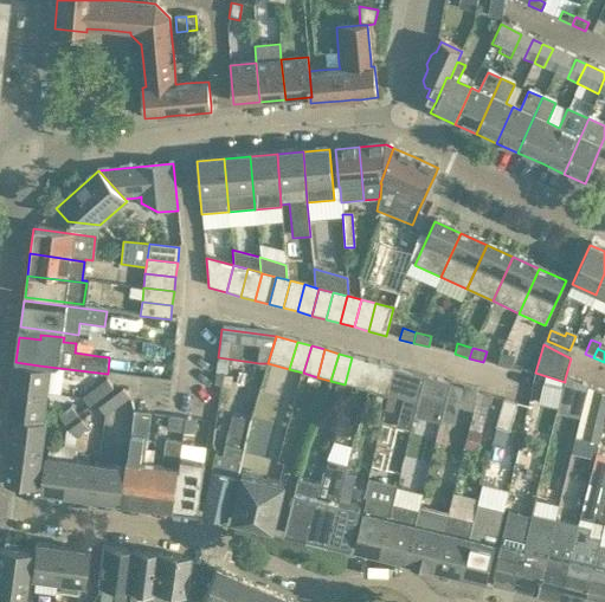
[(512,369),(514,358),(499,355),(496,366),(512,369)]
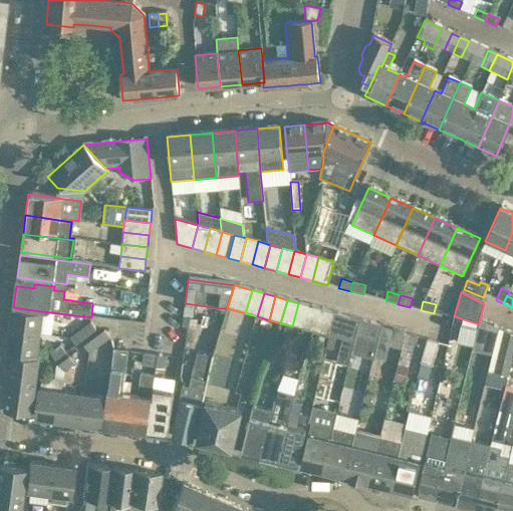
[(303,329),(310,306),(298,303),(292,326),(303,329)]
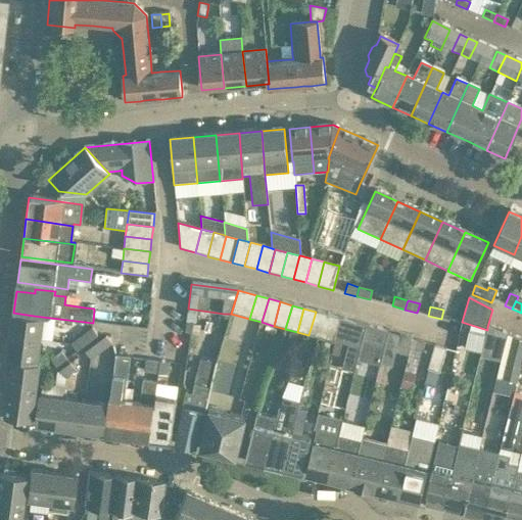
[(321,338),(327,316),(316,312),(309,335),(321,338)]
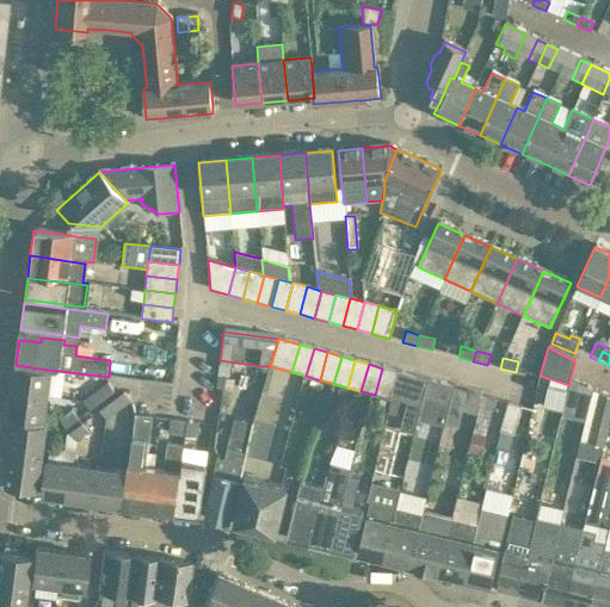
[(50,371),(39,370),(16,366),(8,420),(14,421),(6,485),(37,490),(45,423),(43,423),(50,371)]
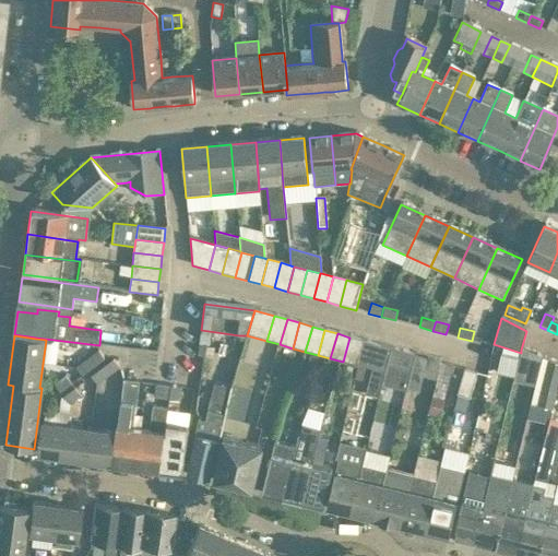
[(357,366),(364,341),(349,338),(343,362),(357,366)]
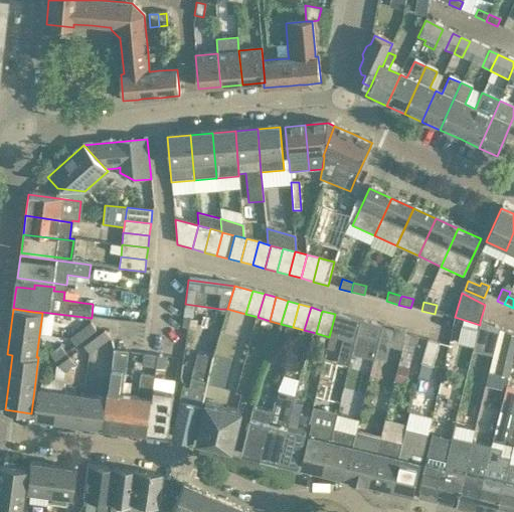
[(357,330),(360,321),(335,314),(329,337),(343,340),(337,363),(348,366),(351,355),(357,330)]
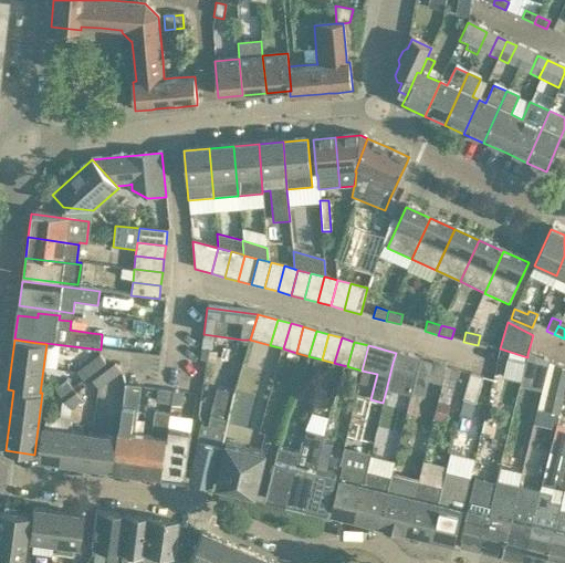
[(409,396),(420,361),(396,353),(393,363),(386,391),(409,396)]
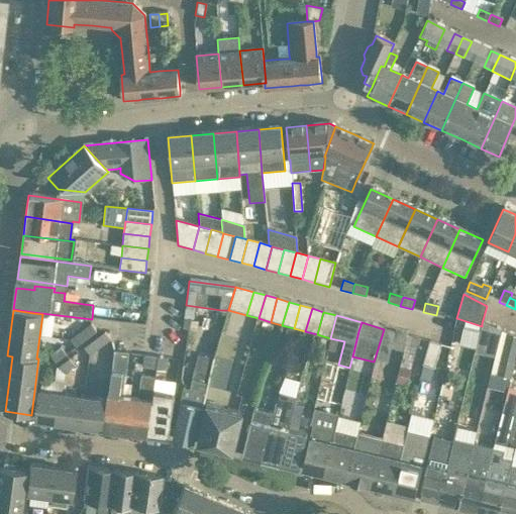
[(482,326),(475,350),(496,355),(502,331),(482,323),(482,326)]
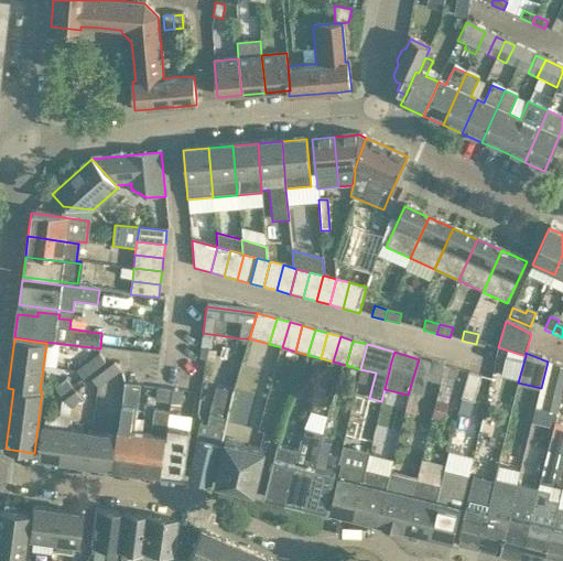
[(99,355),(88,364),(94,371),(105,363),(99,355)]
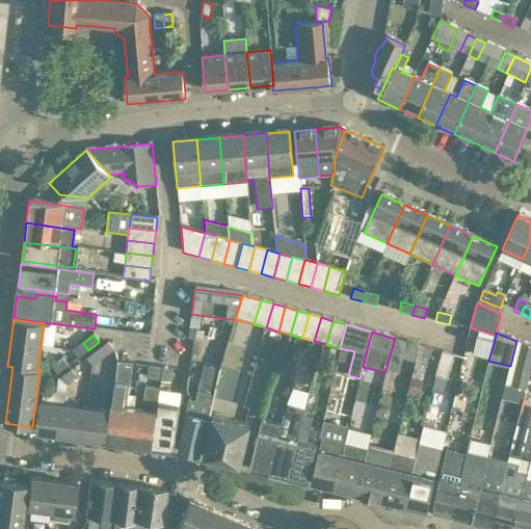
[(295,338),(290,353),(304,359),(310,343),(295,338)]
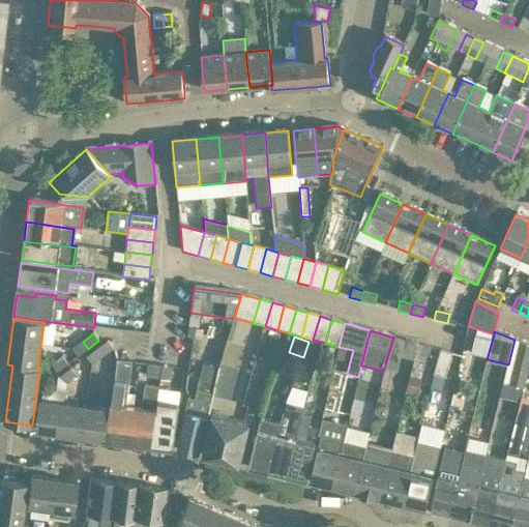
[(528,370),(528,368),(528,344),(515,340),(508,364),(500,399),(520,404),(521,399),(528,370)]
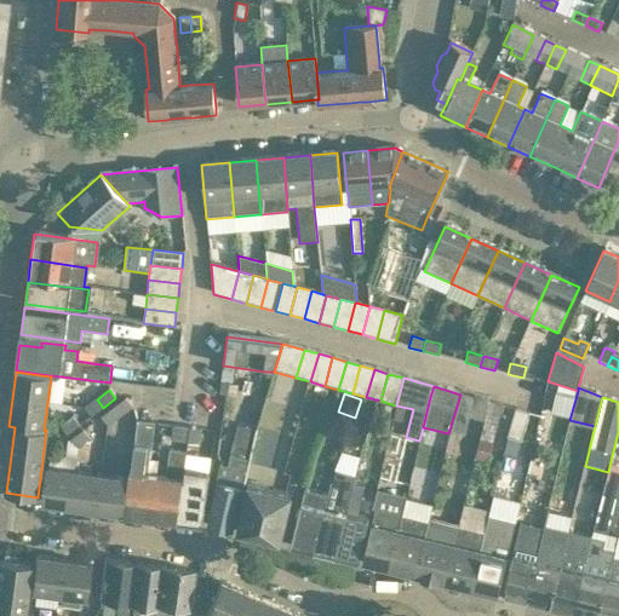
[(486,414),(488,403),(474,398),(469,418),(483,422),(486,414)]
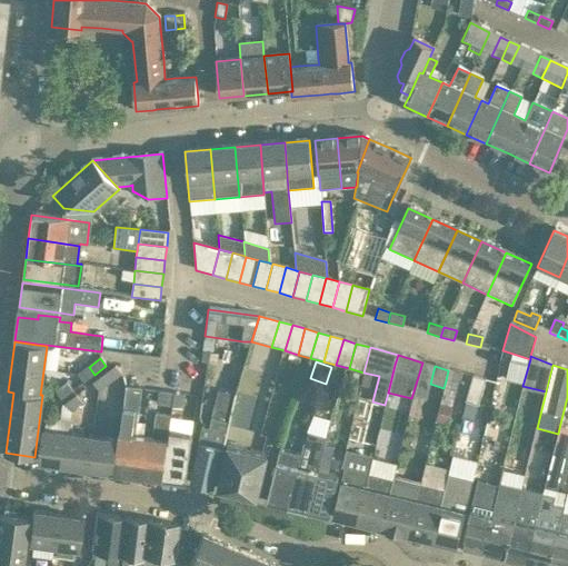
[(83,383),(95,375),(89,367),(78,376),(83,383)]
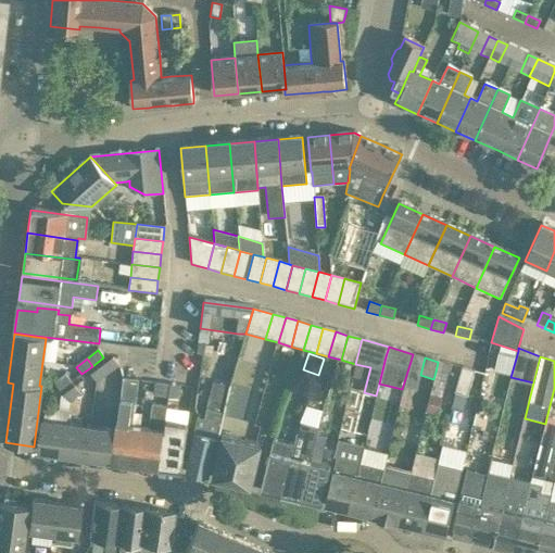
[(113,359),(101,367),(106,374),(118,366),(113,359)]
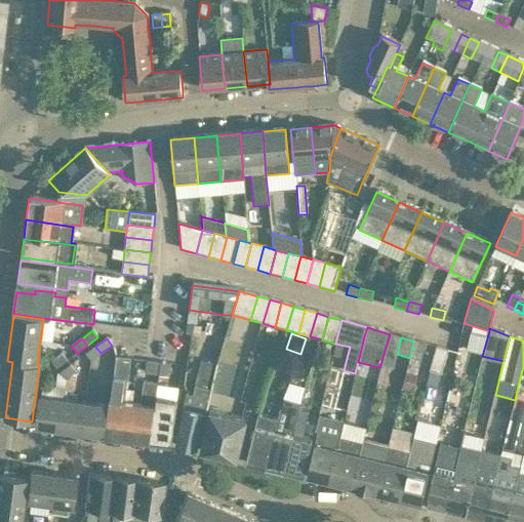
[(413,342),(411,351),(420,353),(424,354),(427,345),(413,342)]
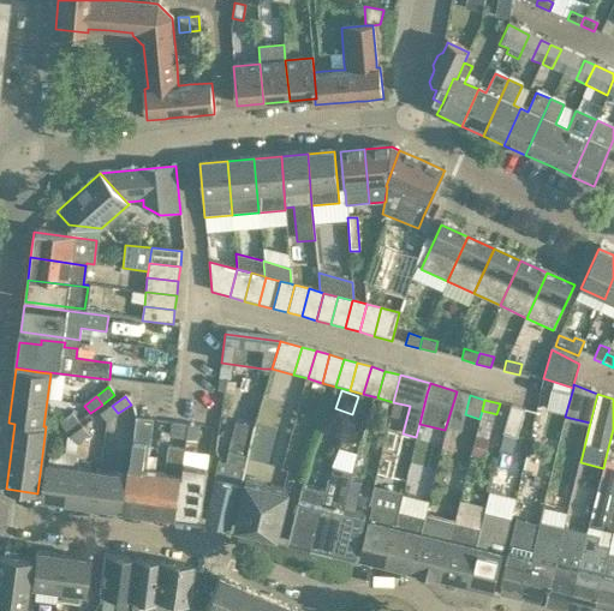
[(106,423),(118,413),(112,406),(100,414),(106,423)]
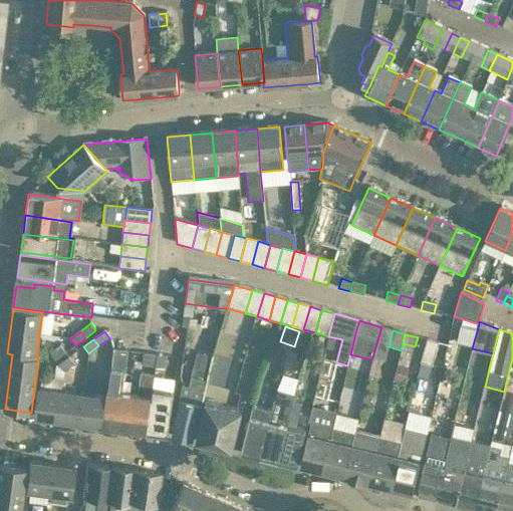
[(432,366),(438,343),(427,340),(420,363),(432,366)]
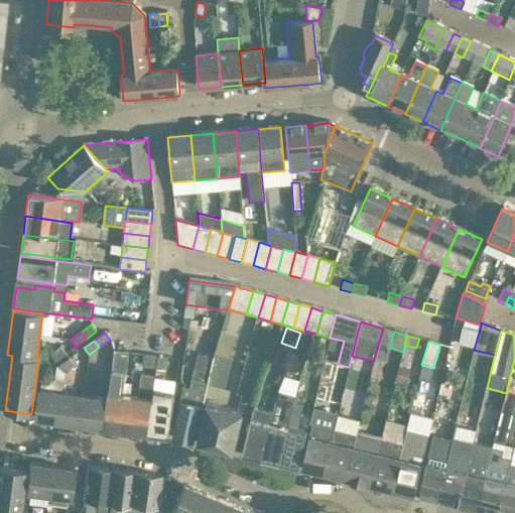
[(49,355),(55,362),(65,354),(59,347),(49,355)]
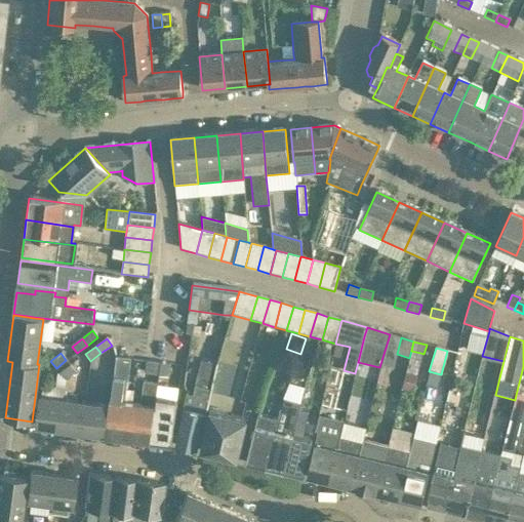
[(127,439),(132,404),(124,403),(127,379),(130,359),(116,357),(113,377),(110,401),(109,401),(108,416),(105,436),(127,439)]
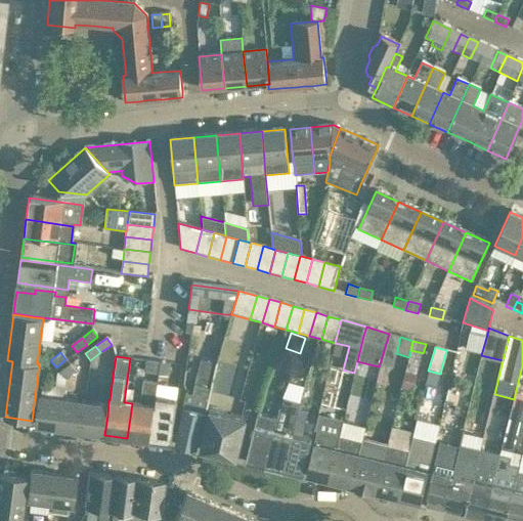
[(197,449),(201,429),(205,410),(206,410),(215,362),(201,359),(192,395),(185,393),(174,444),(197,449)]
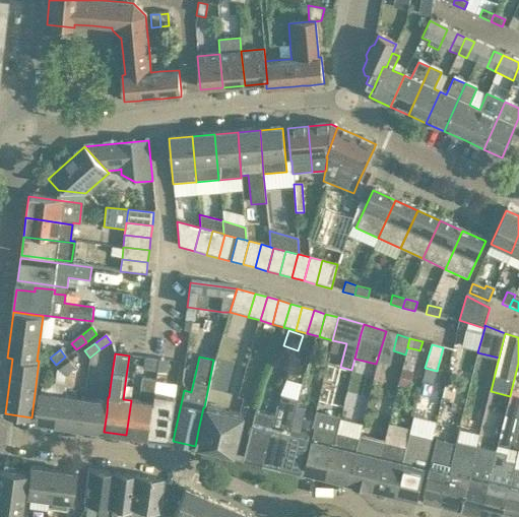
[(158,361),(158,360),(145,358),(143,371),(156,373),(158,361)]
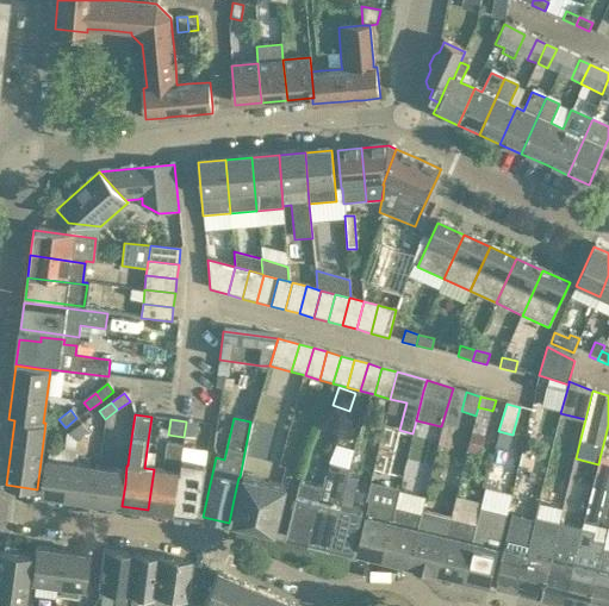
[(194,439),(197,424),(186,423),(184,437),(194,439)]
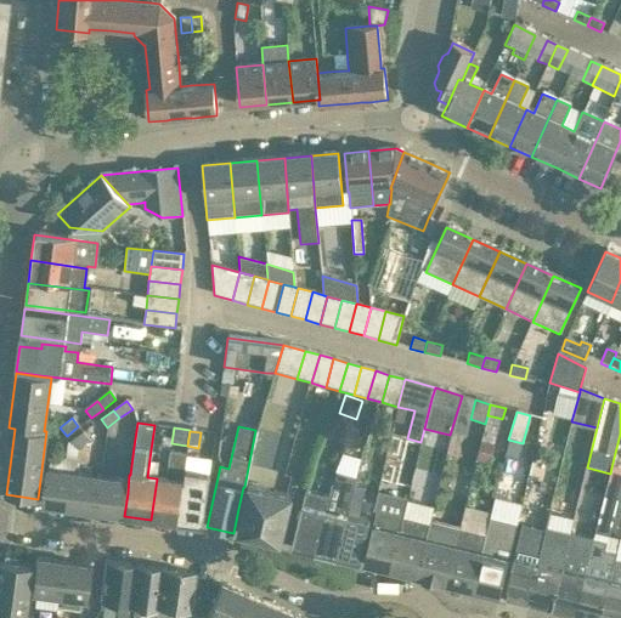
[(78,451),(90,442),(83,432),(71,442),(78,451)]
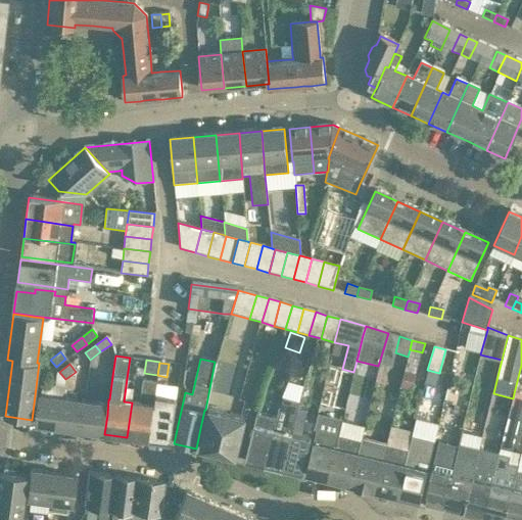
[(149,440),(154,396),(156,382),(143,380),(140,404),(132,403),(127,437),(149,440)]
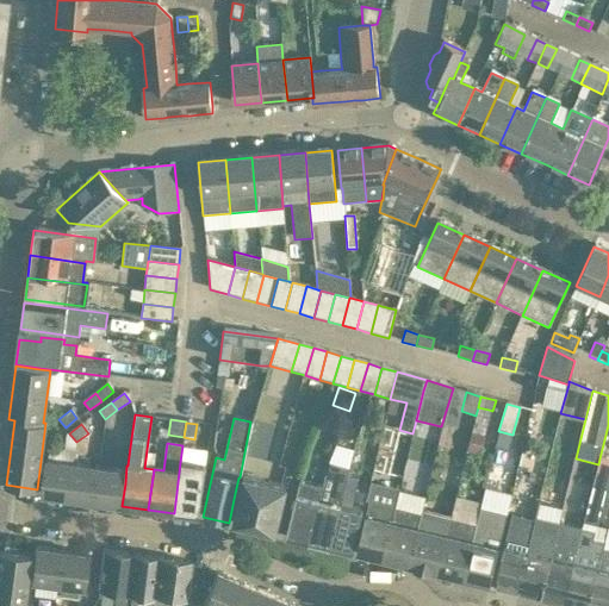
[(578,544),(564,604),(570,605),(589,605),(602,549),(603,543),(594,541),(608,478),(608,461),(600,458),(598,464),(582,530),(582,529),(578,544)]
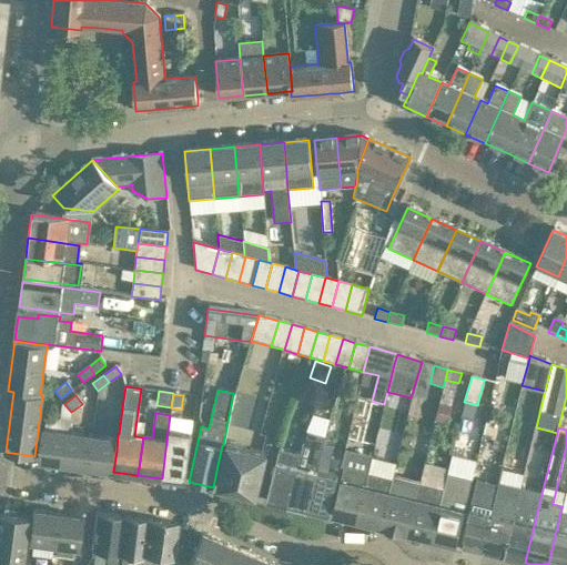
[(112,472),(115,450),(117,441),(42,431),(38,462),(112,472)]
